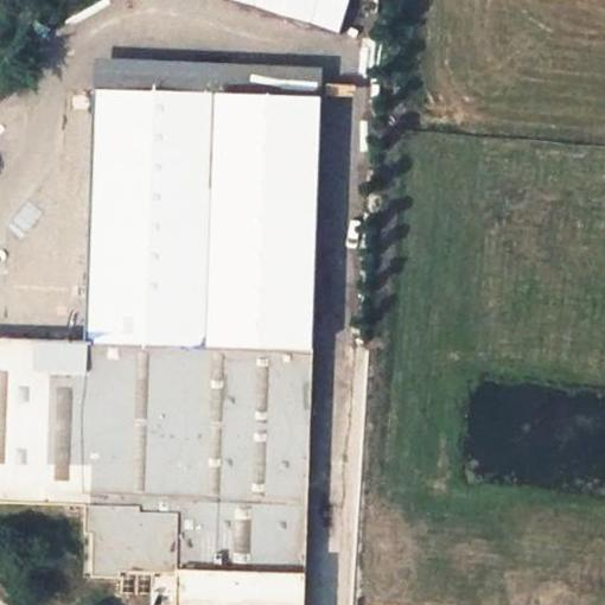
[(235,0),(339,31),(349,0),(235,0)]
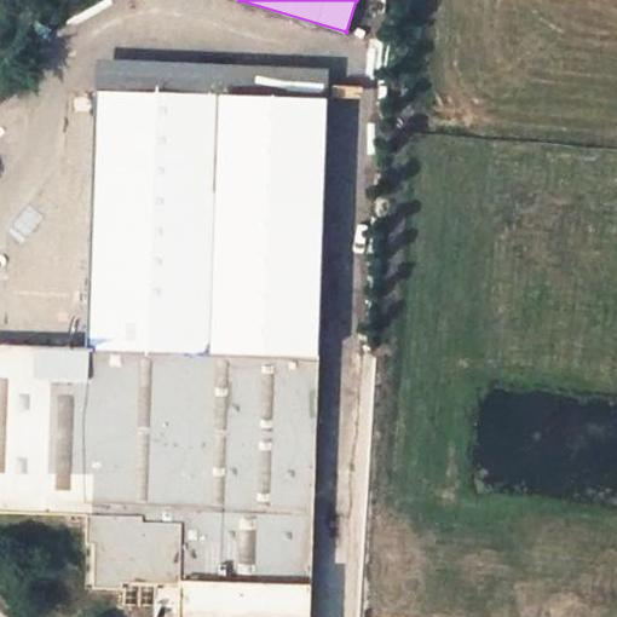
[(370,0),(370,12),(385,12),(384,0),(370,0)]
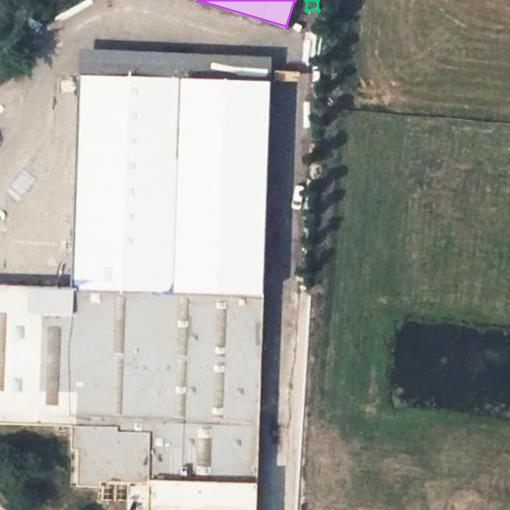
[(72,236),(71,239),(77,239),(77,250),(71,250),(69,287),(56,286),(55,311),(35,310),(34,334),(30,422),(72,423),(71,447),(78,447),(77,484),(102,485),(101,499),(128,501),(128,509),(129,509),(135,500),(136,500),(136,501),(136,509),(140,509),(145,509),(146,501),(149,501),(148,509),(256,509),(271,81),(190,78),(191,63),(166,62),(165,77),(78,74),(72,236)]
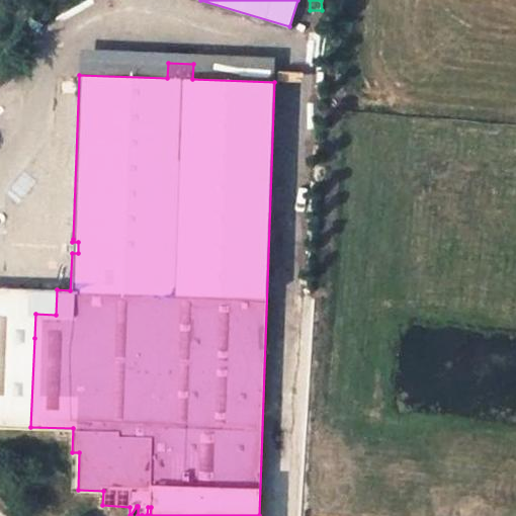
[(0,312),(35,314),(36,288),(0,286),(0,312)]
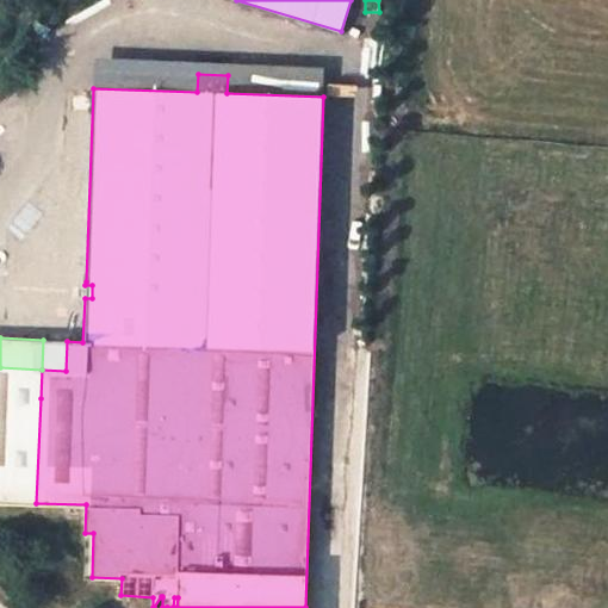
[(42,370),(66,371),(67,341),(43,340),(42,370)]
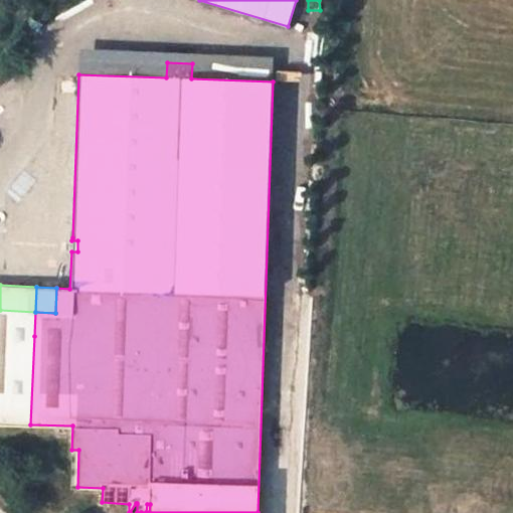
[(0,422),(30,424),(34,336),(35,312),(0,310),(0,422)]
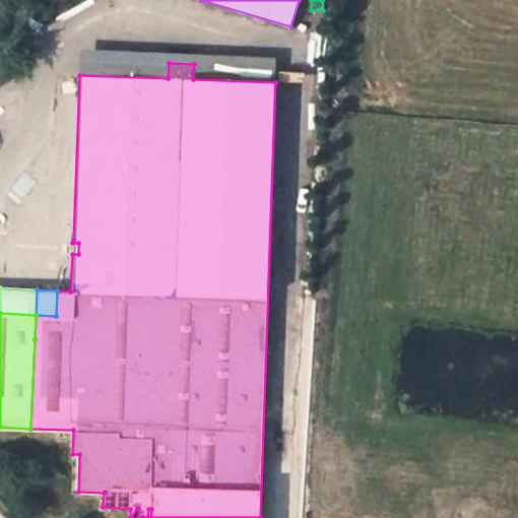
[(25,510),(19,504),(13,510),(19,516),(25,510)]
